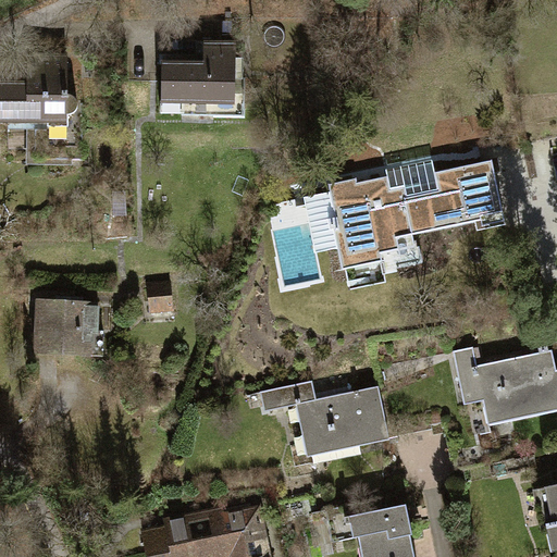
[(161,62),(161,112),(184,112),(184,103),(236,103),(236,41),(203,41),(203,61),(189,61),(189,57),(178,57),(178,62),(161,62)]
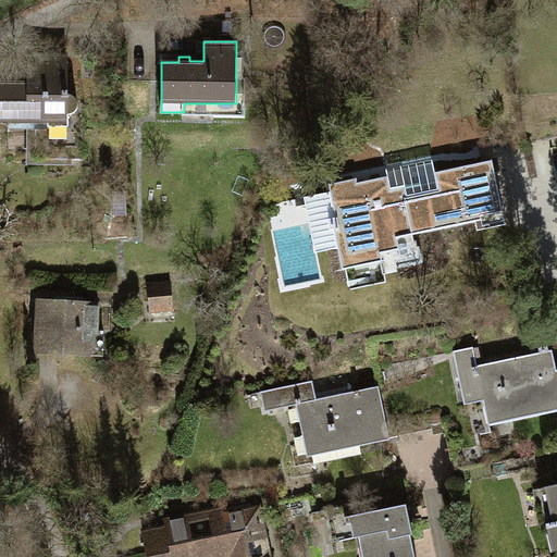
[(0,83),(0,124),(35,124),(36,160),(84,159),(83,103),(67,94),(66,60),(27,60),(27,83),(0,83)]
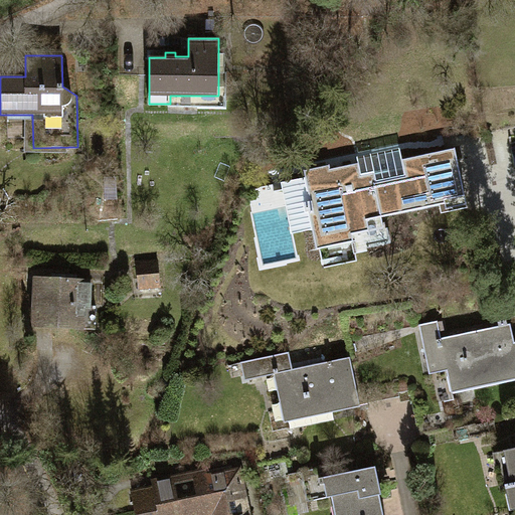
[(382,216),(464,199),(453,149),(401,159),(402,167),(360,176),(357,163),(328,169),(328,165),(303,170),(305,177),(280,182),(291,232),(312,228),(316,249),(350,242),(351,250),(387,242),(382,216)]
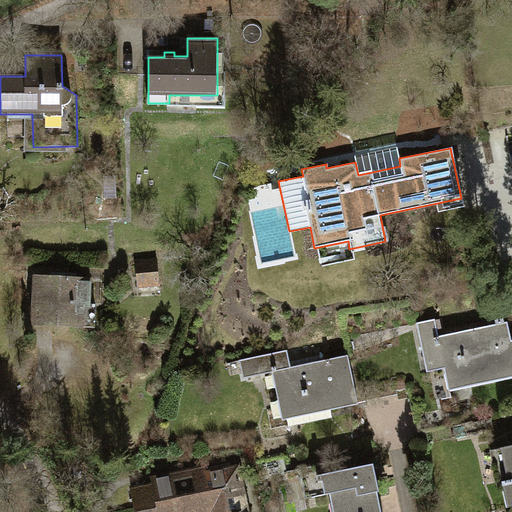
[(134,261),(135,285),(157,284),(156,260),(134,261)]
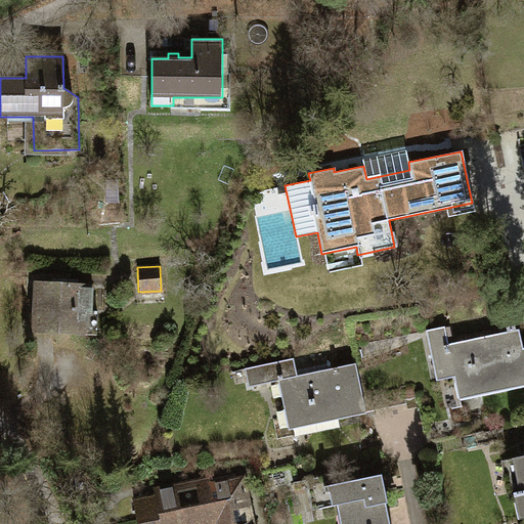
[(36,281),(34,332),(97,334),(97,310),(91,310),(91,284),(36,281)]
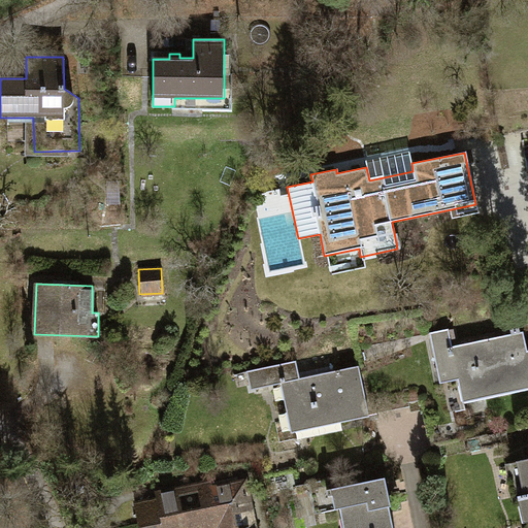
[(461,395),(464,402),(527,389),(527,350),(527,351),(524,332),(520,332),(520,328),(510,330),(512,334),(453,347),(449,329),(430,333),(440,384),(458,381),(461,395)]
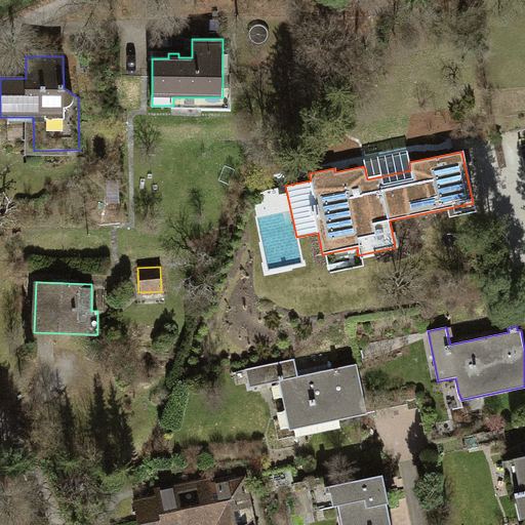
[(357,364),(367,413),(405,405),(392,338),(353,347),(357,364)]
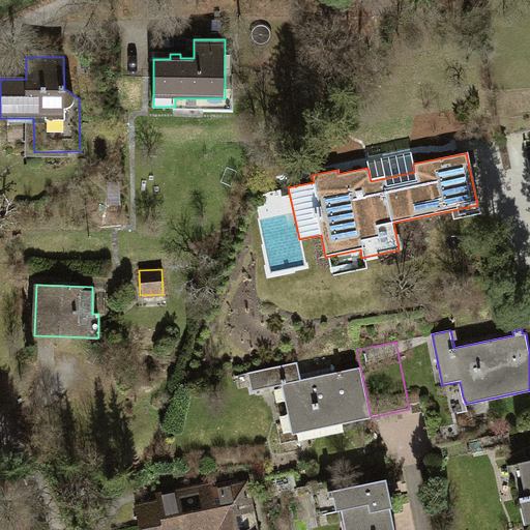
[(282,385),(292,435),(371,418),(371,417),(360,367),(301,380),(297,362),(247,373),(252,391),(282,385)]
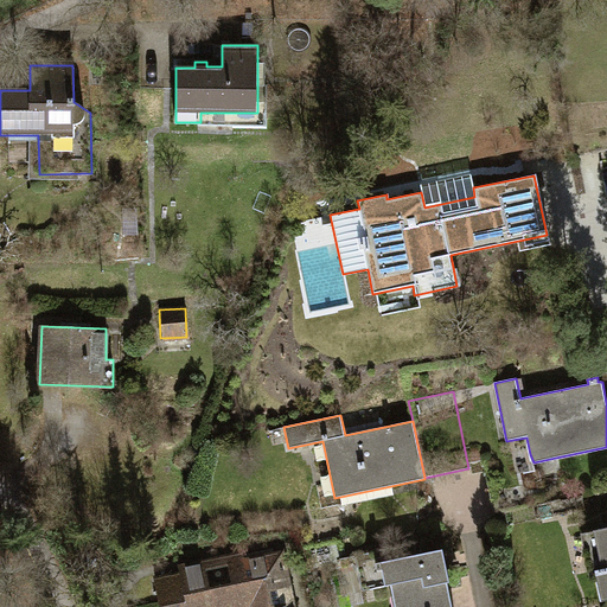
[(484,466),(494,515),(542,505),(534,462),(530,454),(515,457),(516,464),(497,467),(497,464),(484,466)]
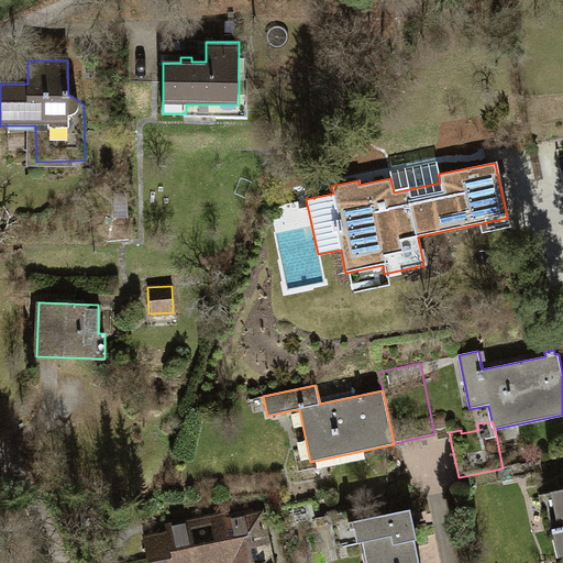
[(562,488),(543,493),(556,556),(562,555),(562,488)]
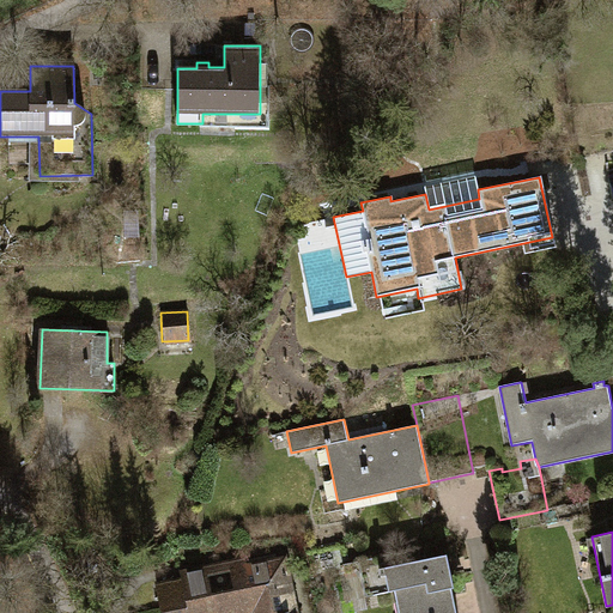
[(454,612),(449,587),(453,586),(445,554),(382,566),(387,593),(395,592),(399,612),(454,612)]
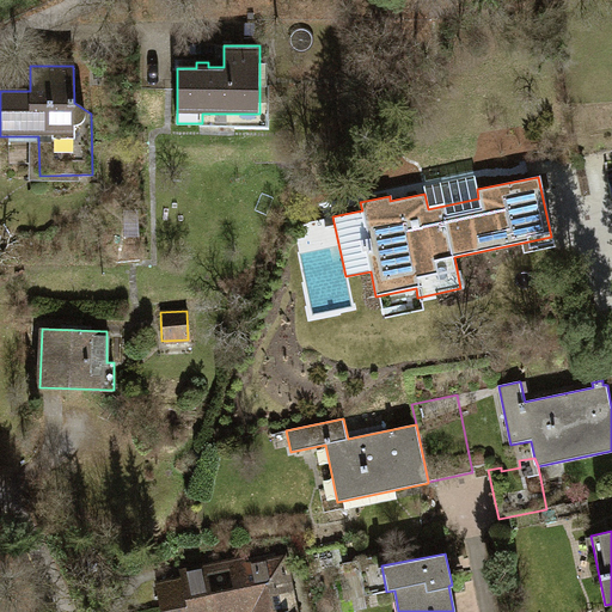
[(157,583),(161,611),(233,611),(250,607),(251,611),(294,611),(283,557),(244,565),(244,560),(230,563),(234,587),(209,593),(204,569),(182,573),(183,579),(157,583)]
